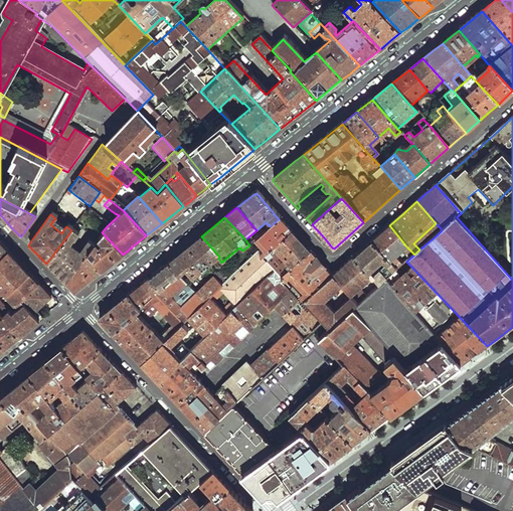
[(285,226),(279,219),(270,226),(261,234),(253,240),(267,254),(291,232),(285,226)]
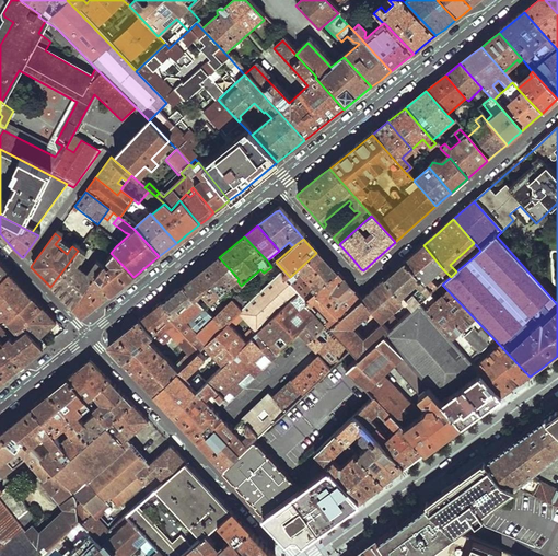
[(55,244),(67,254),(70,248),(58,240),(55,244)]
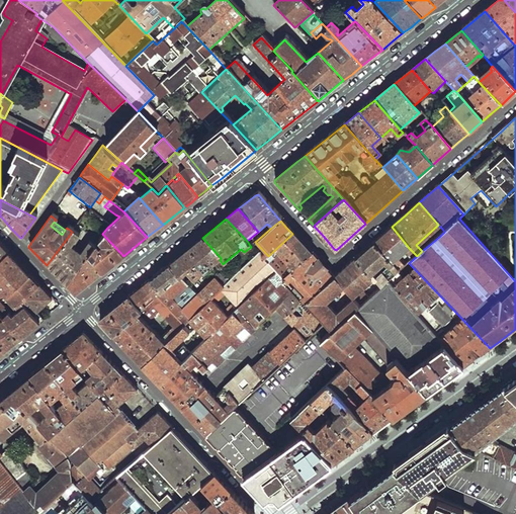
[(381,236),(372,243),(399,272),(403,268),(396,260),(409,248),(392,227),(381,236)]
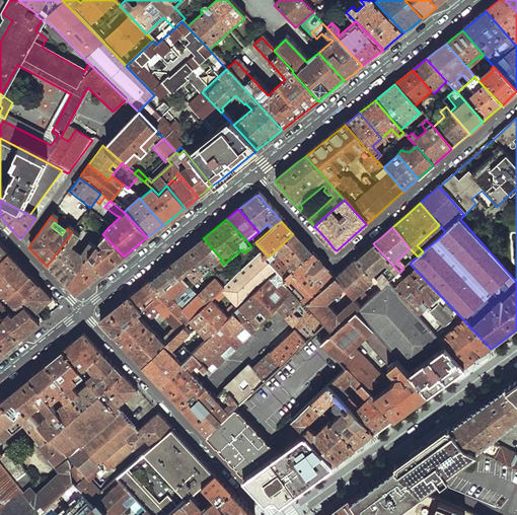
[(94,246),(95,244),(89,239),(78,254),(69,247),(80,233),(75,228),(72,232),(47,266),(57,277),(66,287),(89,253),(94,246)]
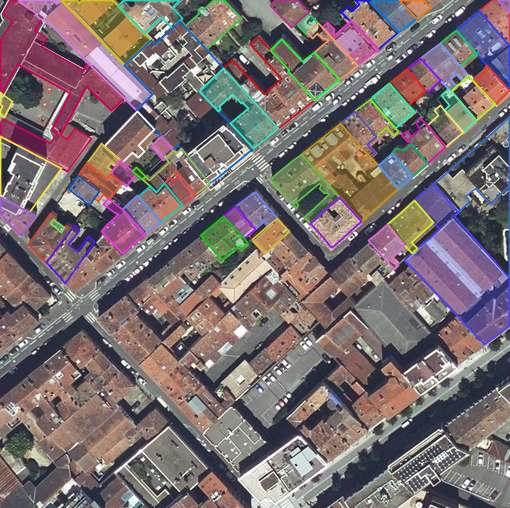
[(112,261),(122,253),(101,231),(96,238),(100,242),(95,245),(93,243),(88,250),(103,268),(112,261)]
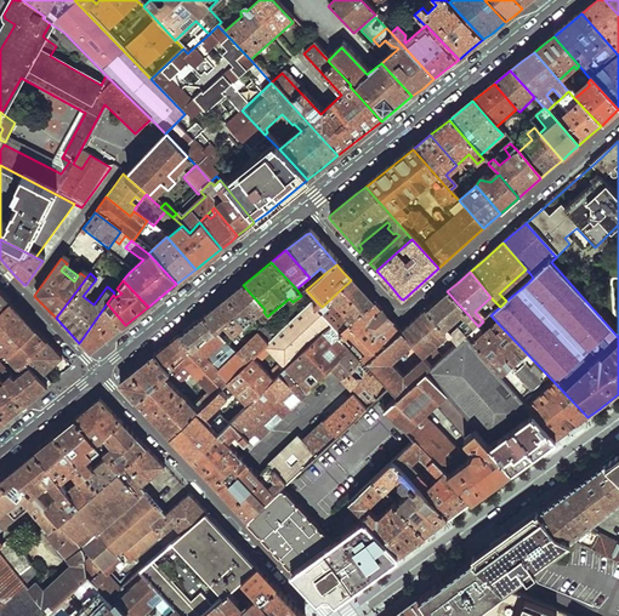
[(357,286),(351,280),(322,307),(316,312),(330,328),(338,335),(373,304),(357,286)]
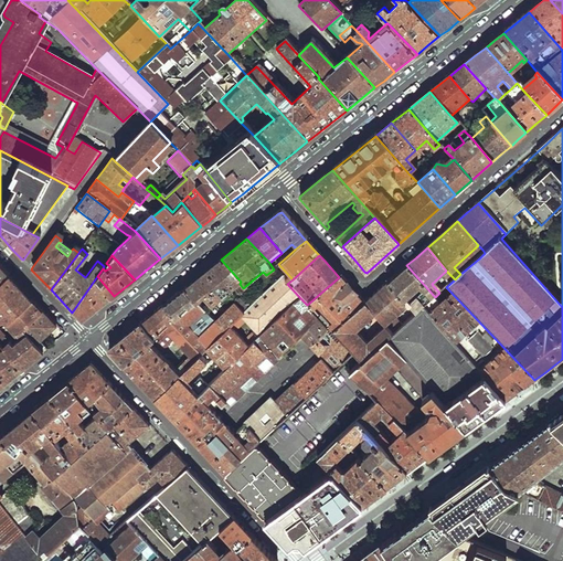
[(182,292),(194,305),(202,298),(210,307),(240,284),(241,282),(221,260),(200,276),(182,292)]
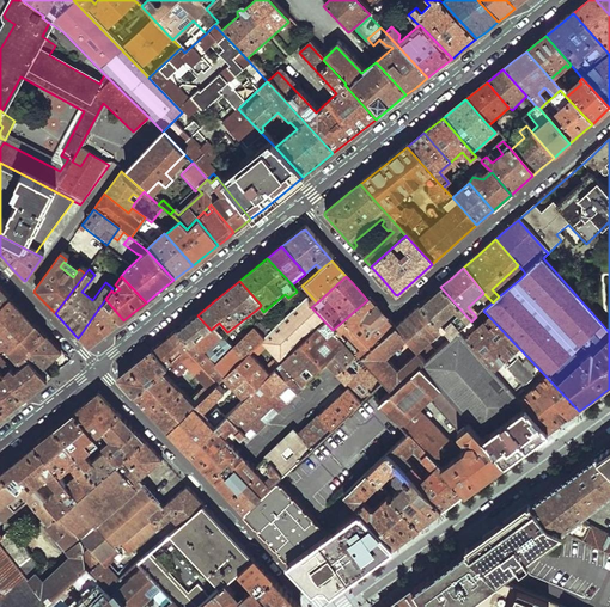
[(471,322),(440,287),(429,298),(419,307),(440,331),(444,336),(449,341),(458,333),(469,323),(471,322)]
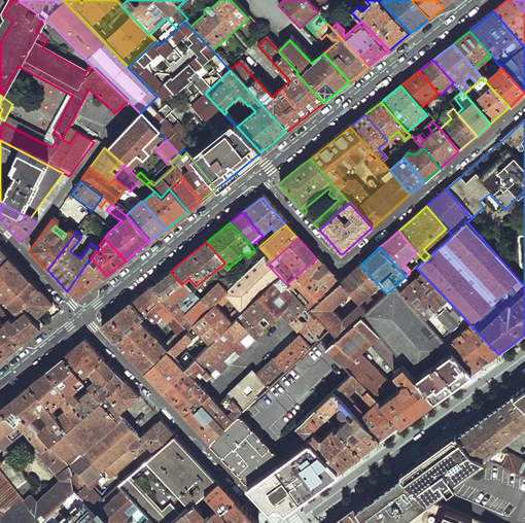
[(90,288),(106,276),(91,257),(67,291),(75,301),(90,288)]
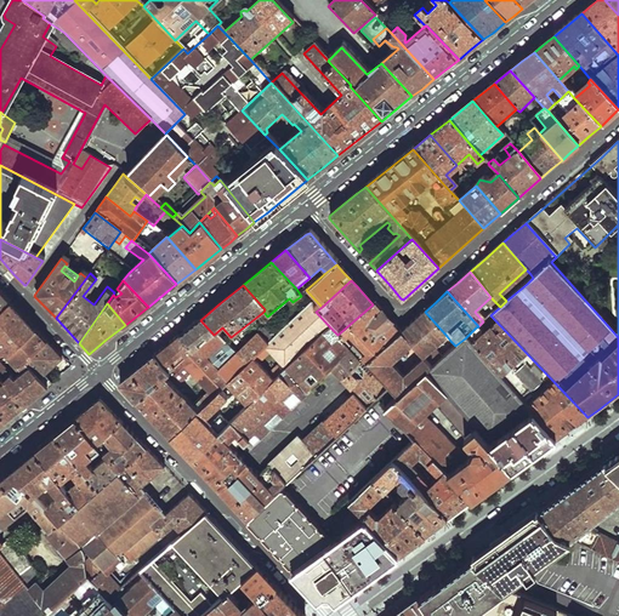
[(16,312),(9,304),(0,312),(0,337),(22,318),(16,312)]
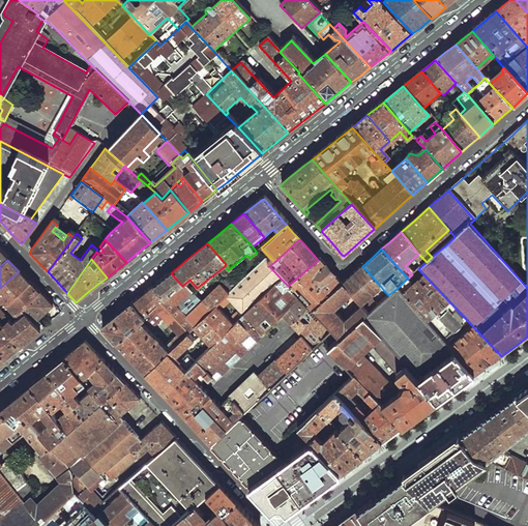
[(210,349),(240,319),(235,315),(228,322),(218,313),(229,304),(241,318),(282,280),(269,266),(264,260),(258,266),(231,292),(227,296),(209,314),(193,330),(210,349)]
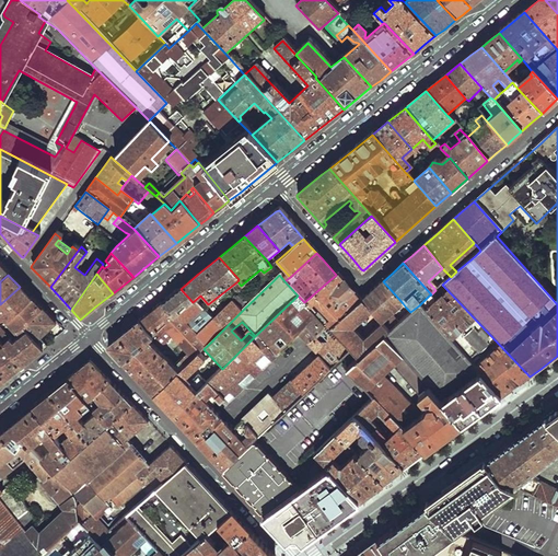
[(348,288),(336,275),(304,302),(309,308),(313,304),(329,323),(325,326),(328,329),(360,301),(348,288)]
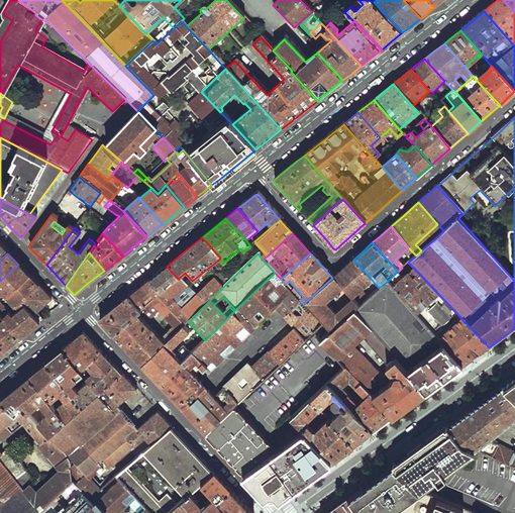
[(372,280),(353,260),(342,269),(332,278),(303,304),(321,324),(328,332),(352,311),(379,288),(375,284),(363,295),(358,292),(372,280)]
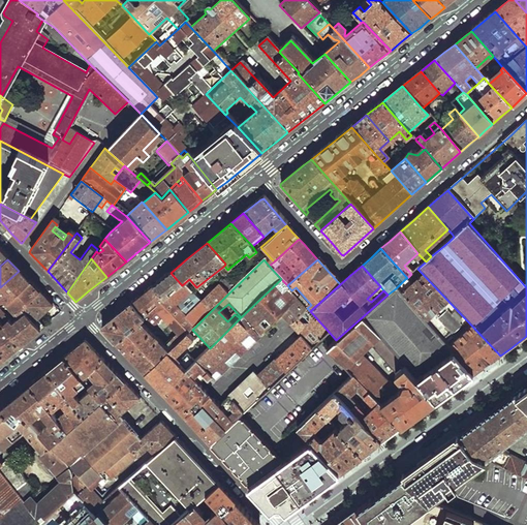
[(405,279),(396,288),(453,353),(472,376),(485,367),(500,356),(417,269),(414,272),(421,278),(411,285),(405,279)]
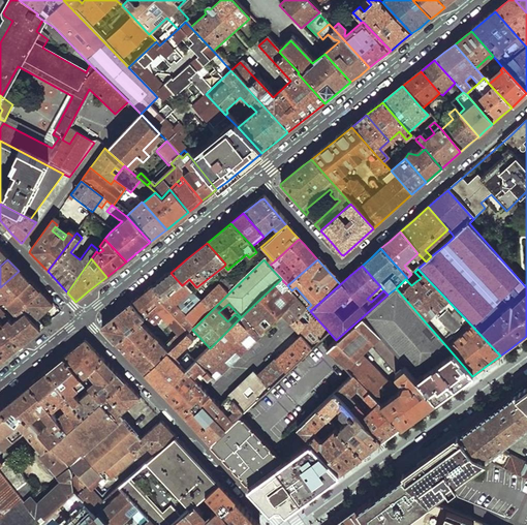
[(24,277),(19,271),(0,287),(0,299),(0,309),(29,282),(24,277)]
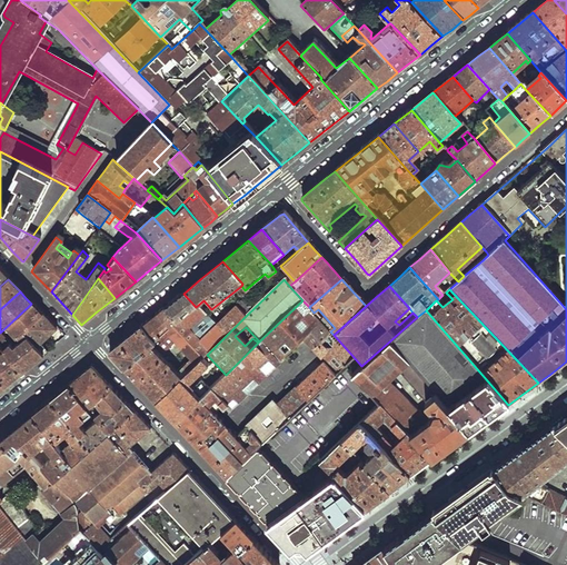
[(163,310),(176,325),(196,307),(183,294),(172,303),(163,310)]
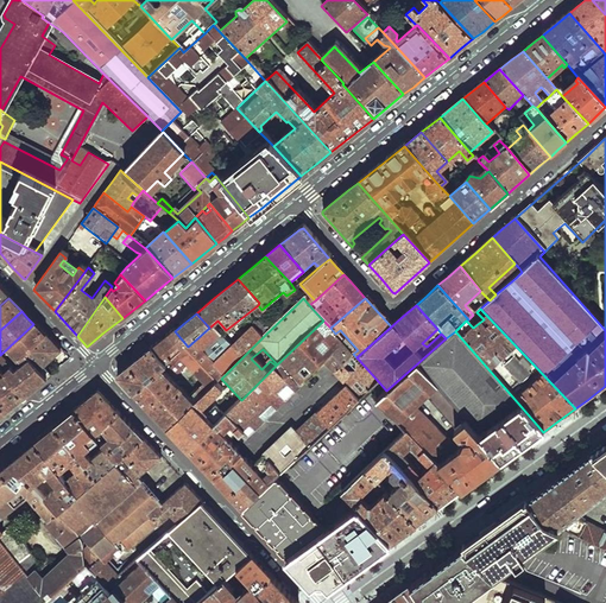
[(323,321),(277,365),(276,366),(241,400),(234,407),(185,454),(213,483),(240,513),(272,482),(378,381),(357,357),(353,354),(335,334),(330,328),(323,321)]
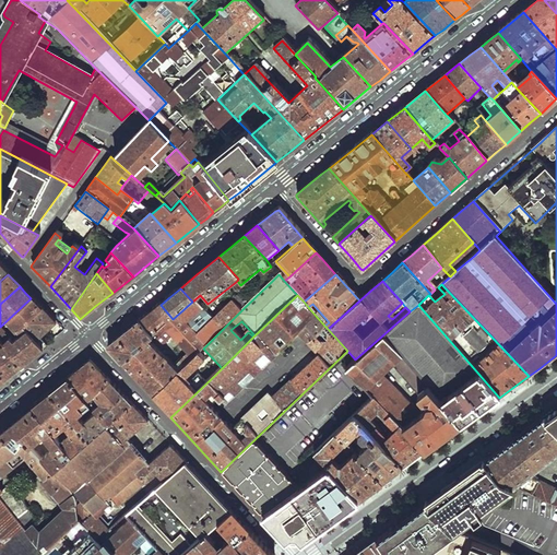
[(36,305),(31,298),(0,327),(0,342),(2,345),(10,340),(1,331),(4,329),(9,326),(15,333),(21,329),(42,309),(36,305)]
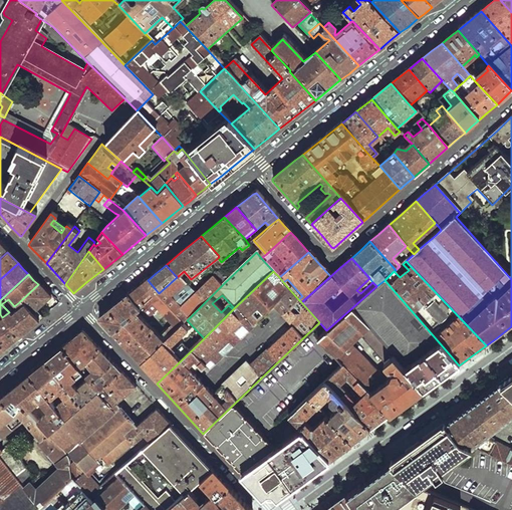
[(220,287),(224,283),(216,274),(212,278),(220,287)]
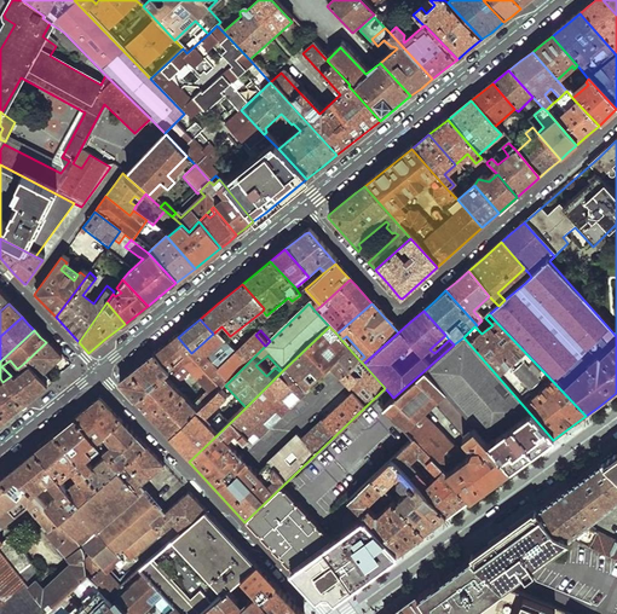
[(225,386),(244,366),(234,355),(213,334),(191,353),(168,374),(134,404),(151,422),(168,440),(206,404),(201,399),(200,399),(199,400),(191,407),(174,389),(182,382),(190,374),(212,398),(218,392),(225,386)]
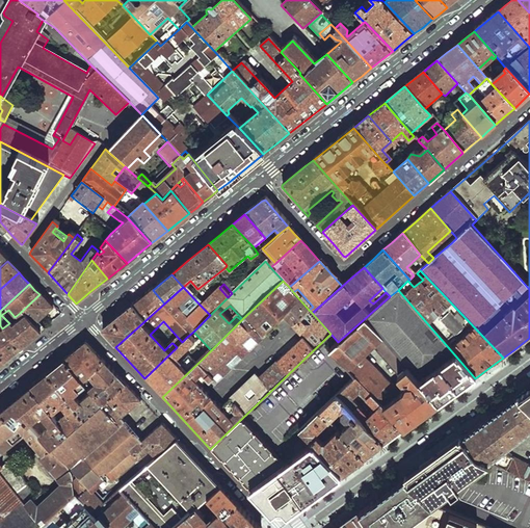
[(219,288),(201,306),(210,315),(228,297),(219,288)]
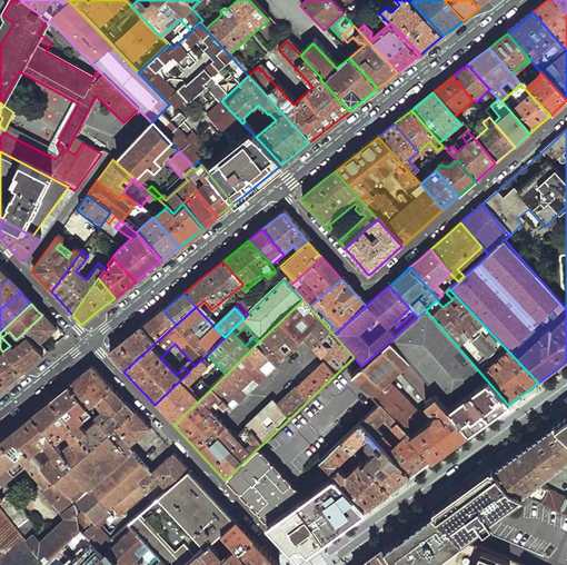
[(140,328),(155,344),(176,325),(163,310),(152,319),(140,328)]
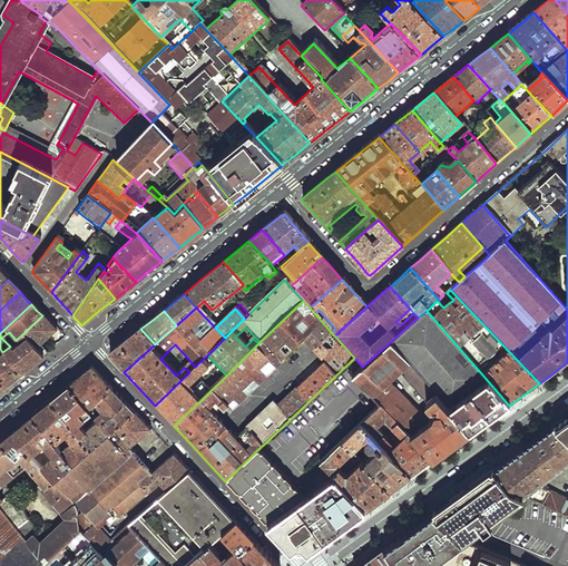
[(418,318),(389,343),(448,411),(488,381),(427,311),(418,318)]
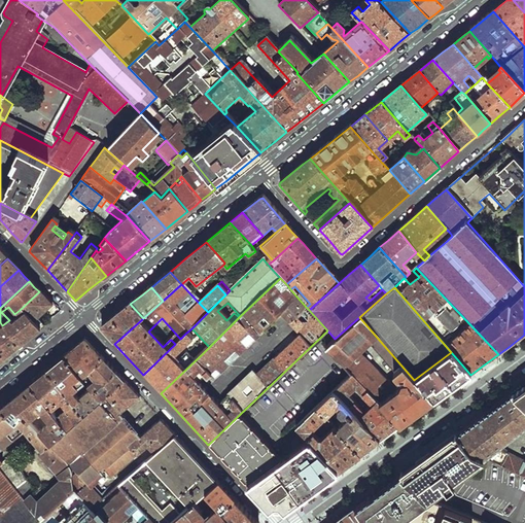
[(53,306),(39,291),(20,310),(39,330),(43,326),(37,320),(53,306)]
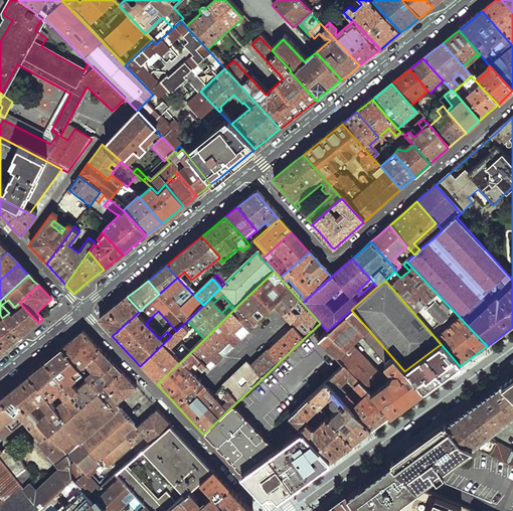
[(99,322),(112,336),(140,311),(127,297),(112,310),(100,320),(99,322)]
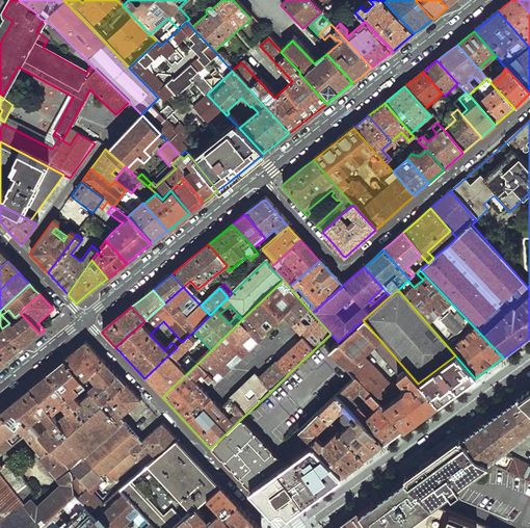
[(40,334),(20,313),(15,317),(19,321),(12,326),(9,323),(2,328),(19,349),(28,342),(40,334)]
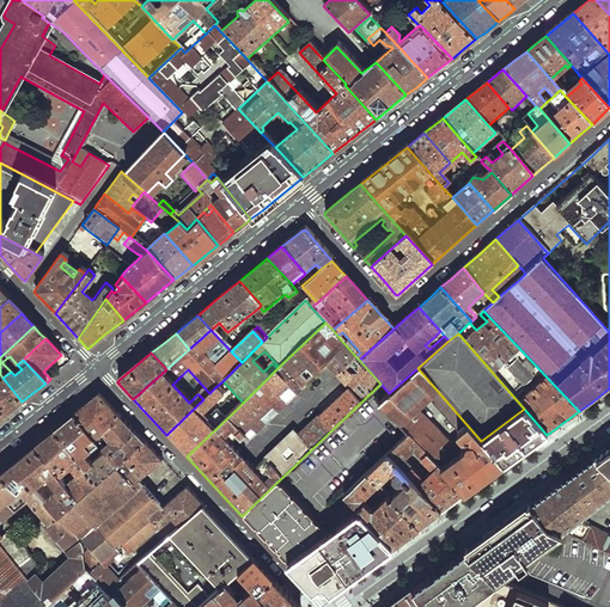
[(502,466),(481,441),(418,368),(389,393),(378,404),(408,435),(463,495),(483,480),(502,466)]
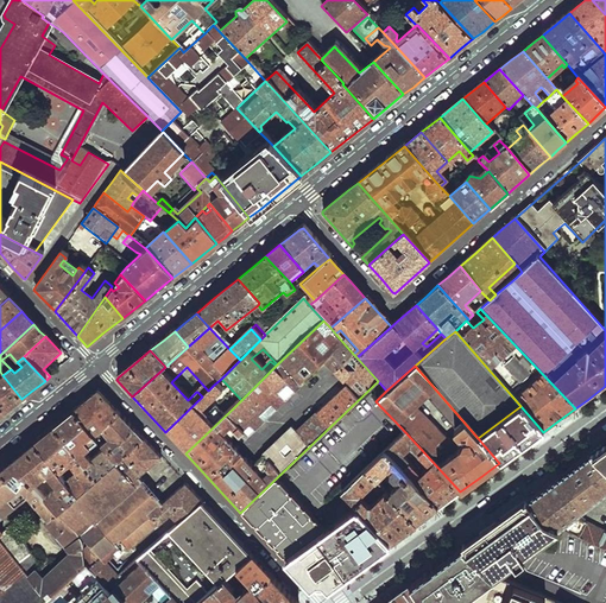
[(178,375),(195,393),(196,392),(197,392),(202,397),(208,391),(187,367),(178,375)]
